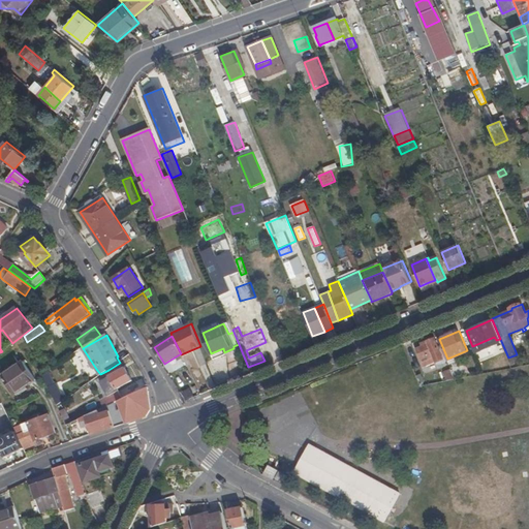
[(434,337),(429,339),(430,343),(424,345),(416,348),(423,362),(434,356),(436,362),(443,359),(434,337)]
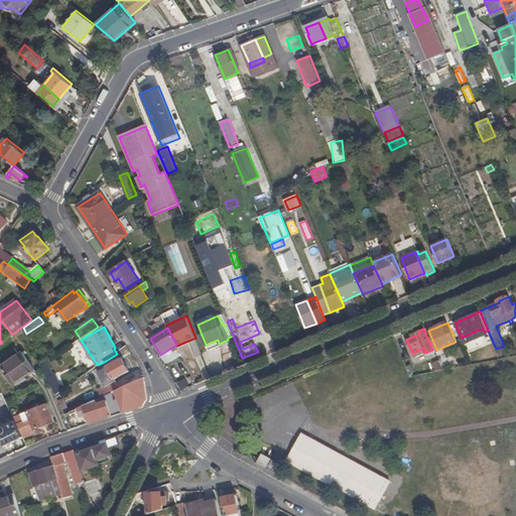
[(484,361),(499,358),(497,351),(483,355),(484,361)]
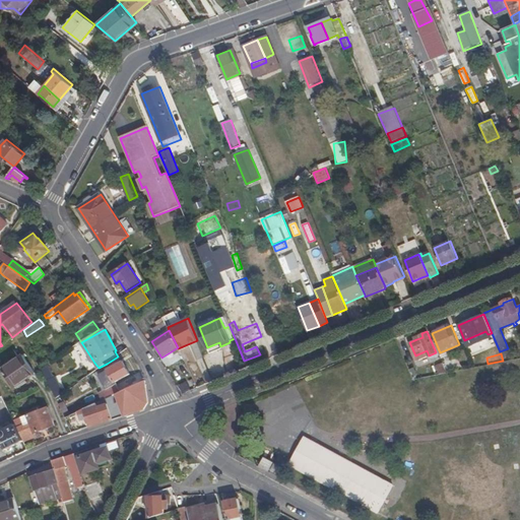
[(2,370),(13,388),(35,374),(22,356),(2,370)]
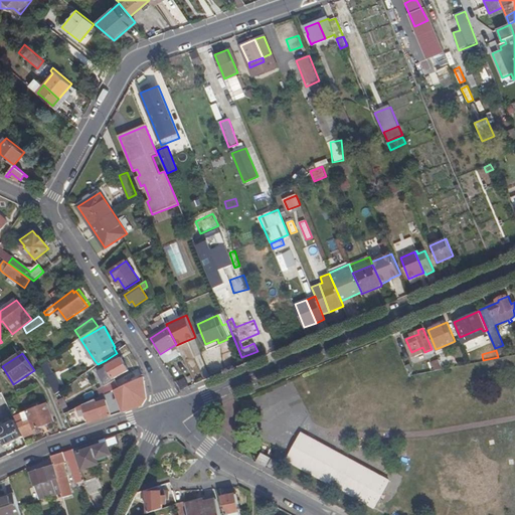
[(105,395),(116,390),(120,388),(115,379),(129,371),(122,359),(113,364),(111,362),(107,365),(108,367),(98,372),(106,385),(102,388),(105,395)]
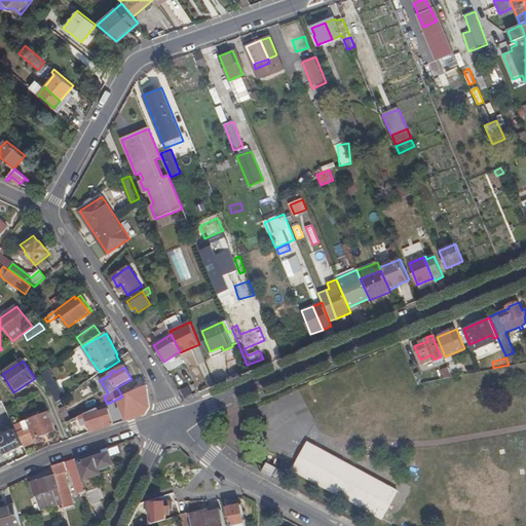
[(450,368),(442,369),(443,378),(451,377),(450,368)]
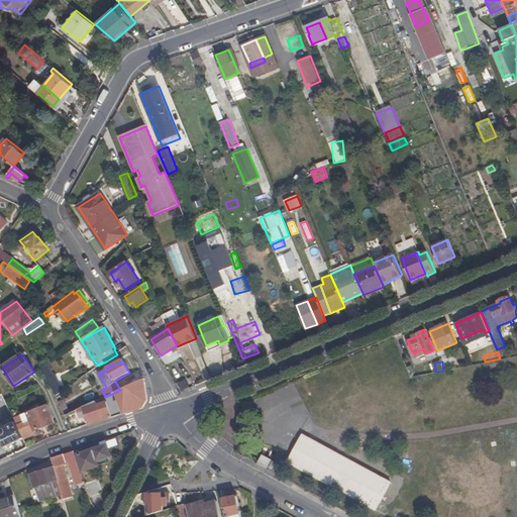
[(47,363),(41,367),(56,396),(66,389),(47,363)]
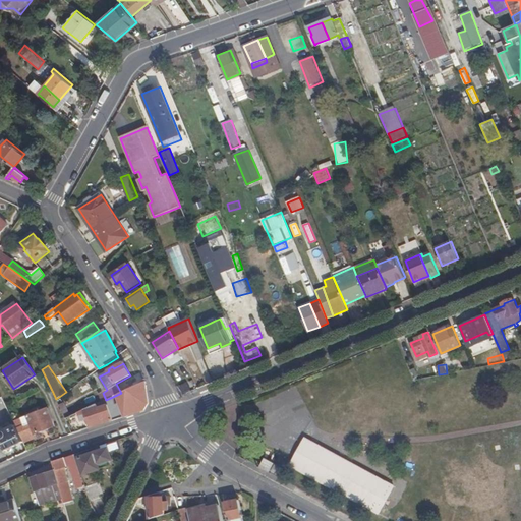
[(150,404),(146,382),(131,389),(133,394),(127,397),(125,391),(121,393),(117,395),(123,412),(125,417),(146,410),(150,404)]
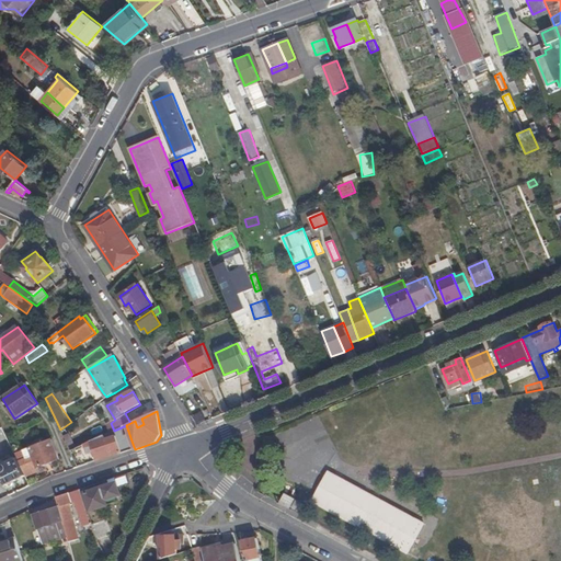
[(79,468),(123,453),(121,447),(114,431),(76,449),(71,451),(79,468)]
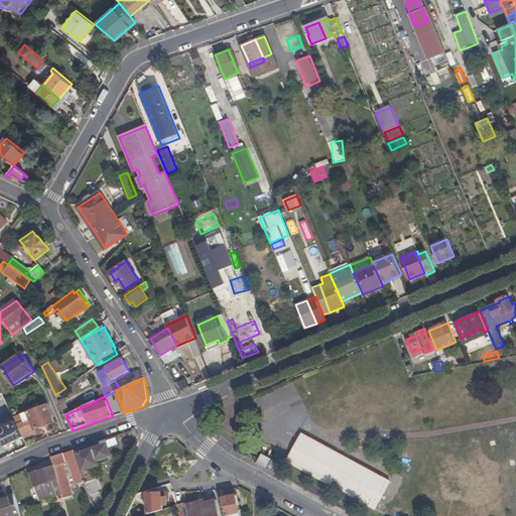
[(59,404),(66,415),(70,413),(65,401),(59,404)]
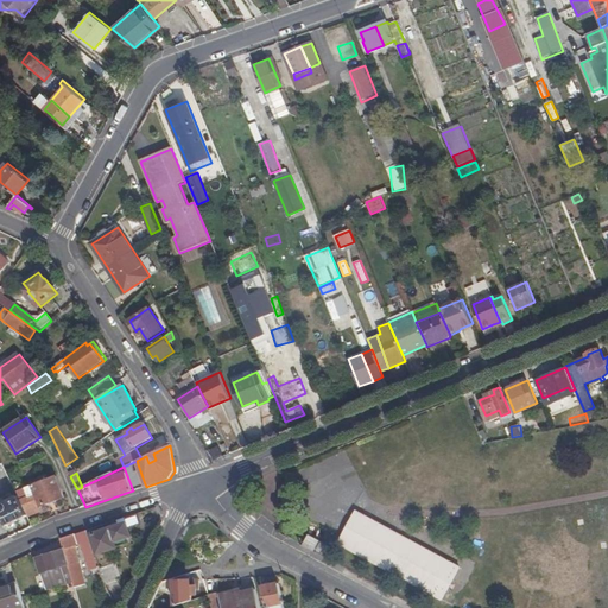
[(37,508),(65,499),(57,477),(46,481),(45,477),(37,481),(39,483),(17,492),(19,496),(29,515),(29,517),(38,513),(37,508)]
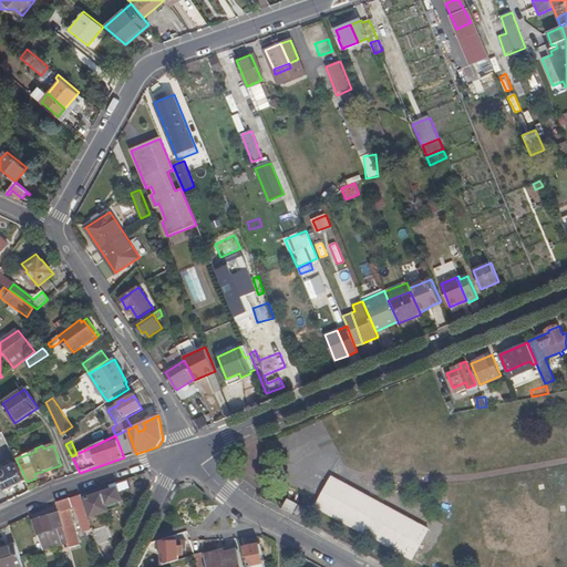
[(124,457),(136,454),(134,449),(122,452),(124,457)]
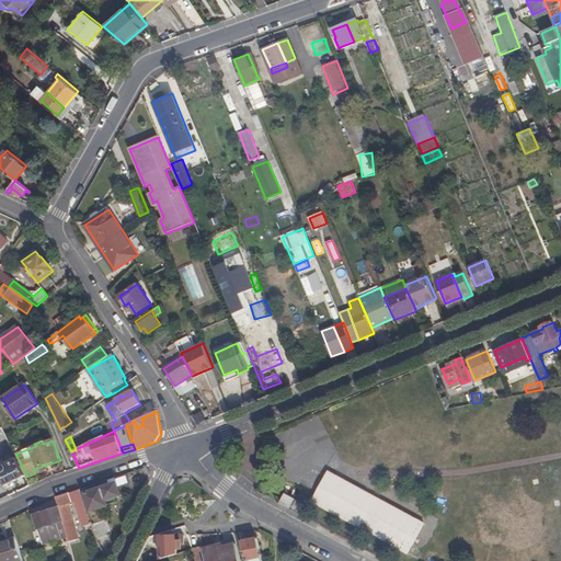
[(6,485),(26,476),(18,458),(4,465),(4,466),(2,466),(0,467),(0,471),(0,472),(2,473),(0,474),(6,485)]
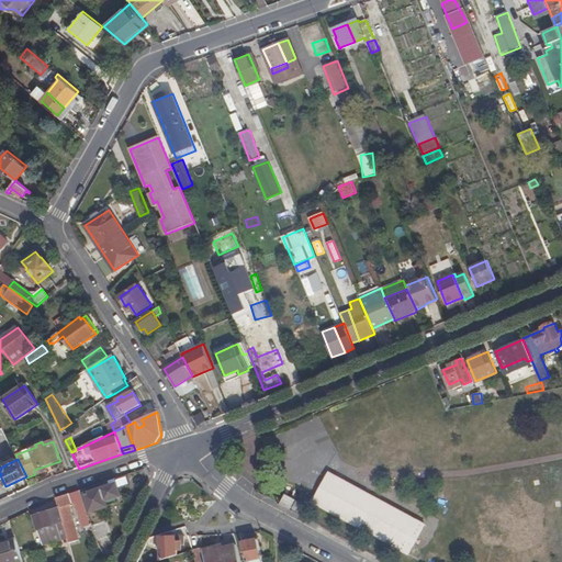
[(128,484),(126,475),(98,484),(100,490),(85,495),(90,512),(107,506),(104,501),(116,496),(120,495),(117,487),(128,484)]
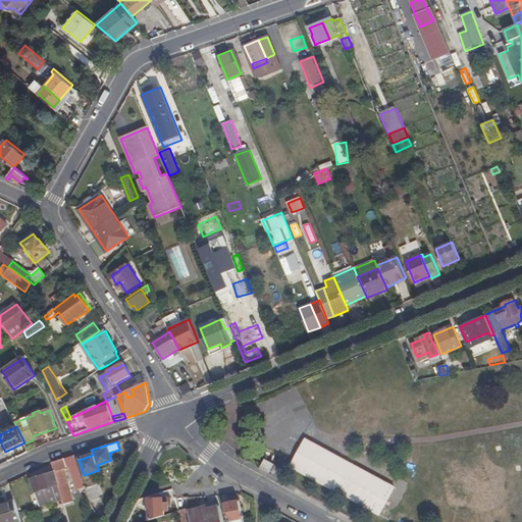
[(397,486),(306,441),(293,468),(380,516),(397,486)]
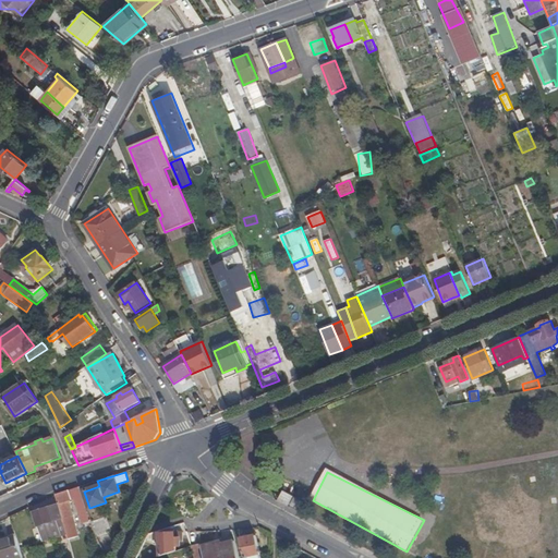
[(70,496),(69,490),(56,495),(58,505),(64,528),(74,525),(68,500),(65,500),(64,498),(70,496)]
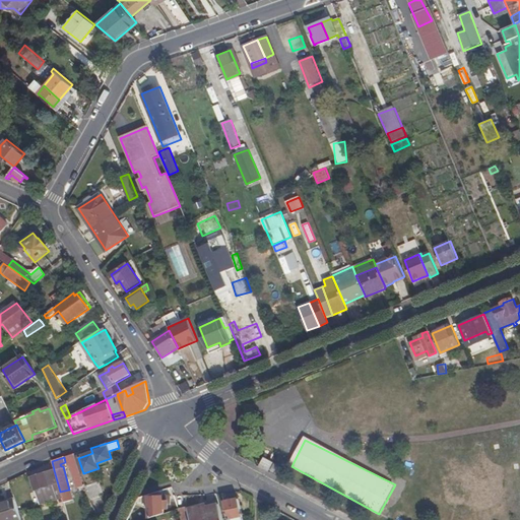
[(259,464),(268,470),(273,462),(264,457),(259,464)]
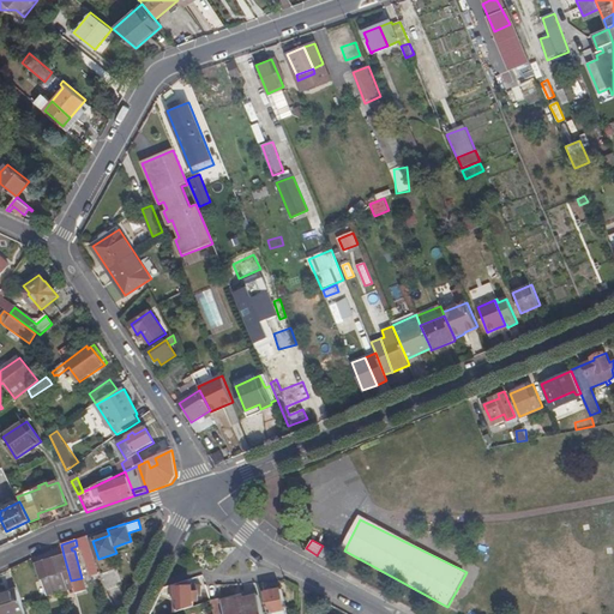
[(130,549),(127,542),(114,547),(116,553),(130,549)]
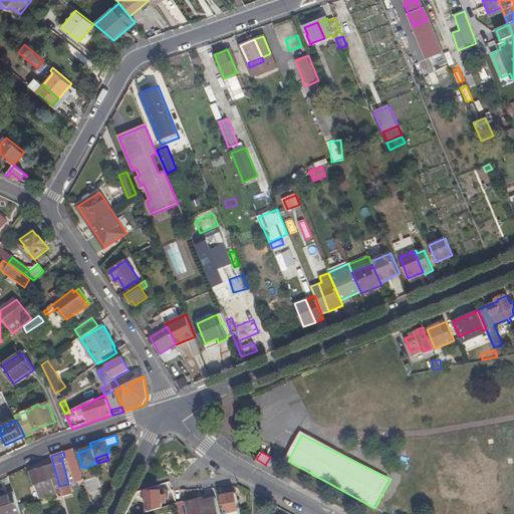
[(276,460),(271,458),(266,465),(272,468),(276,460)]
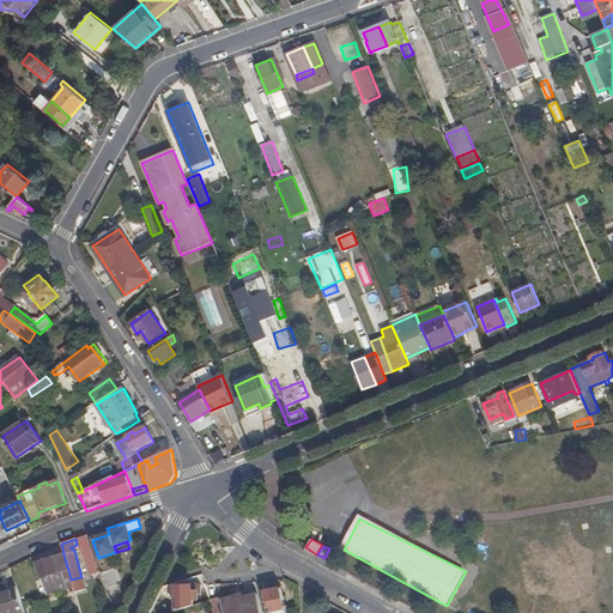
[(98,572),(91,551),(85,552),(89,562),(87,563),(91,575),(98,572)]
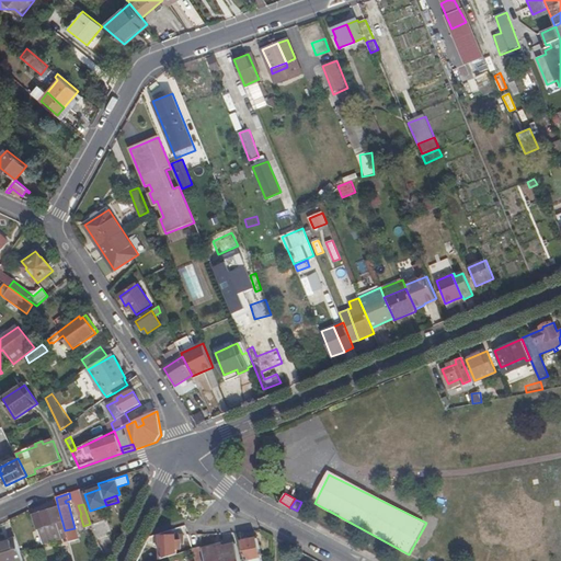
[(66,534),(65,530),(58,507),(33,515),(43,545),(60,539),(59,536),(66,534)]
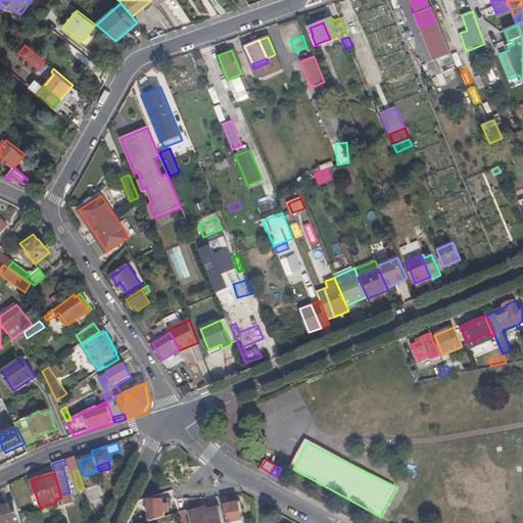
[(85,492),(89,503),(102,497),(97,484),(84,489),(85,492)]
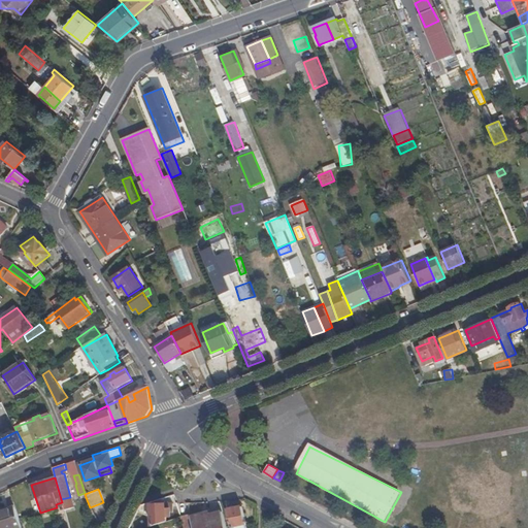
[(150,505),(151,526),(166,522),(165,517),(169,517),(169,510),(172,510),(172,504),(150,505)]
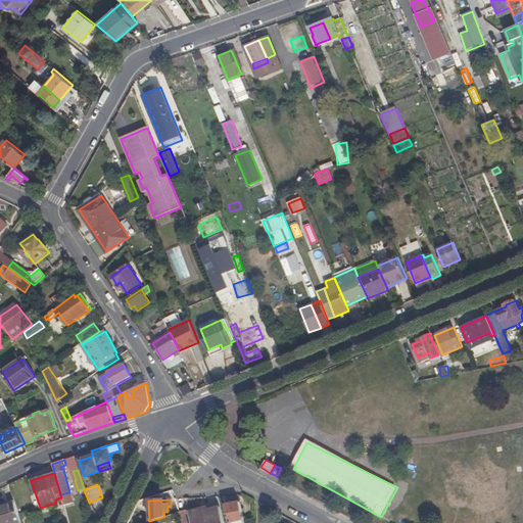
[(240,502),(224,505),(229,522),(234,522),(234,521),(244,519),(240,502)]
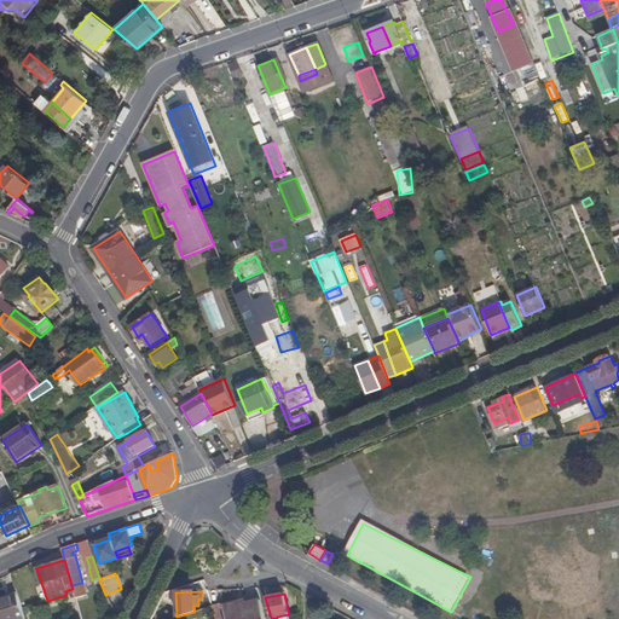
[(22,609),(17,596),(0,601),(0,618),(22,618),(25,618),(22,609)]
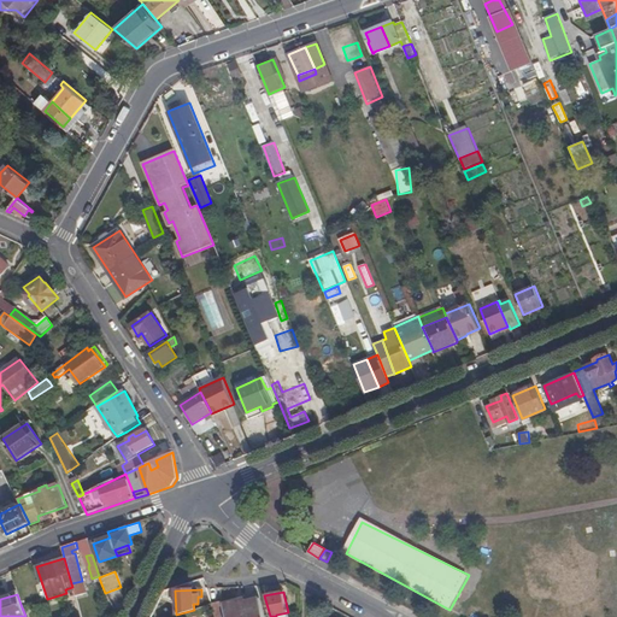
[(244,599),(222,605),(224,616),(263,616),(258,599),(245,603),(244,599)]
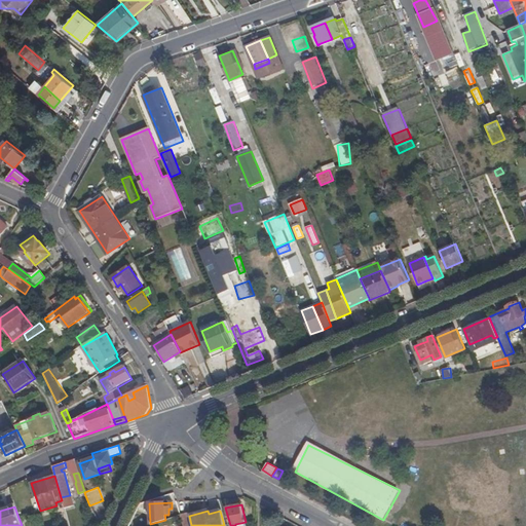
[(188,513),(180,515),(183,525),(191,525),(189,516),(188,513)]
